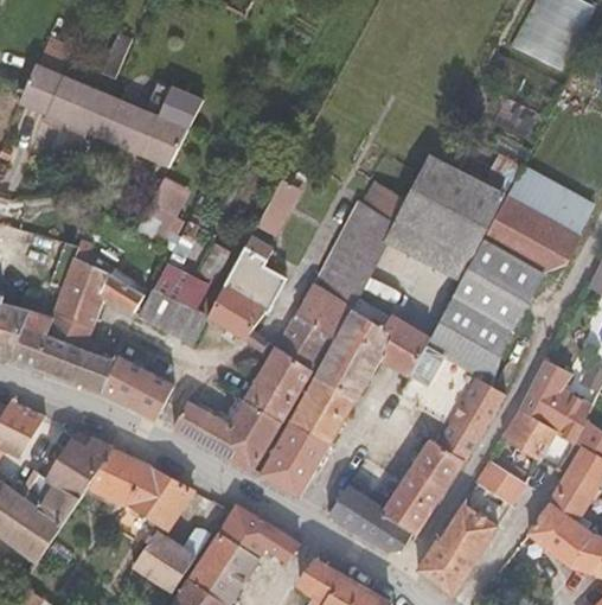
[(561,68),(594,2),(588,0),(530,0),(510,42),(561,68)]
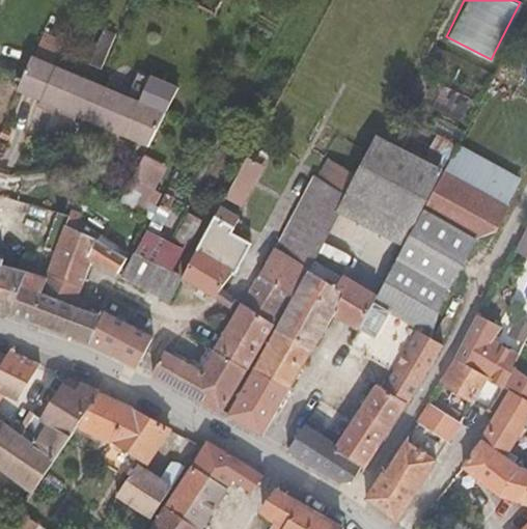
[(17,87),(83,115),(98,82),(31,54),(17,87)]
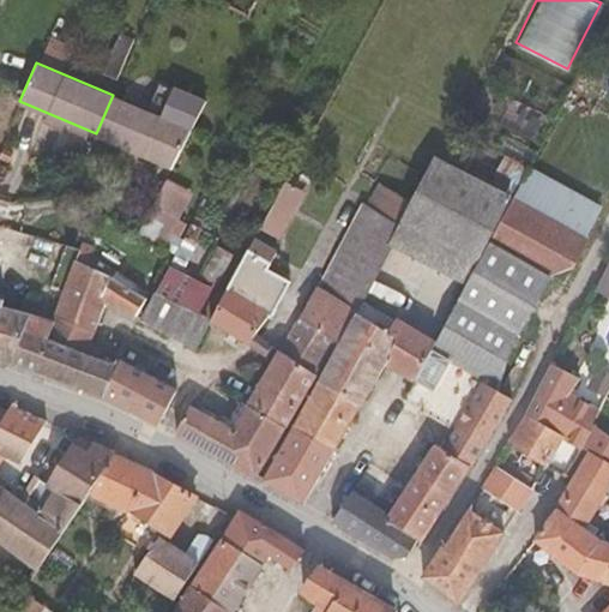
[(113,95),(96,133),(169,166),(190,129),(113,95)]
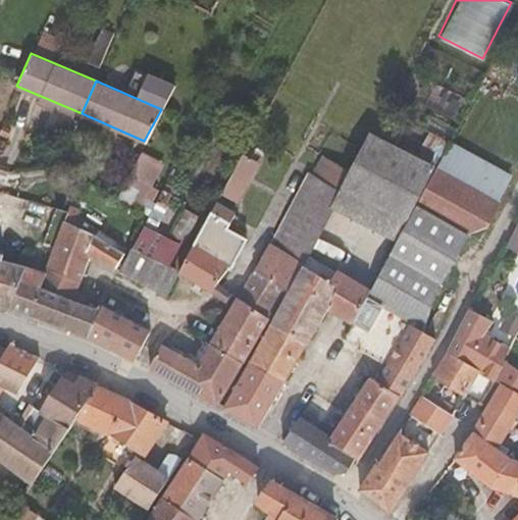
[(365,131),(335,189),(406,223),(433,169),(435,166),(390,143),(400,122),(386,116),(375,136),(365,131)]
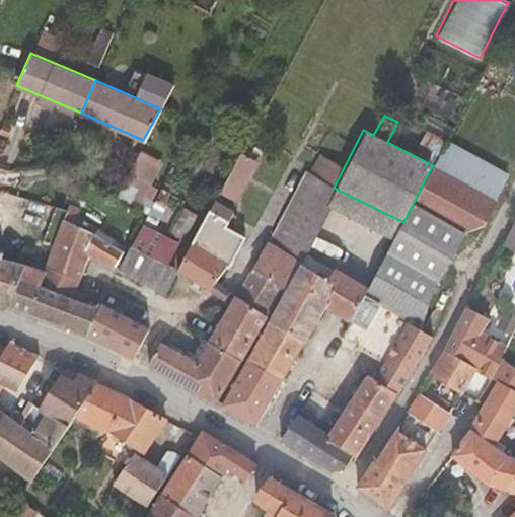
[(443,147),(502,180),(504,178),(444,144),(443,147)]
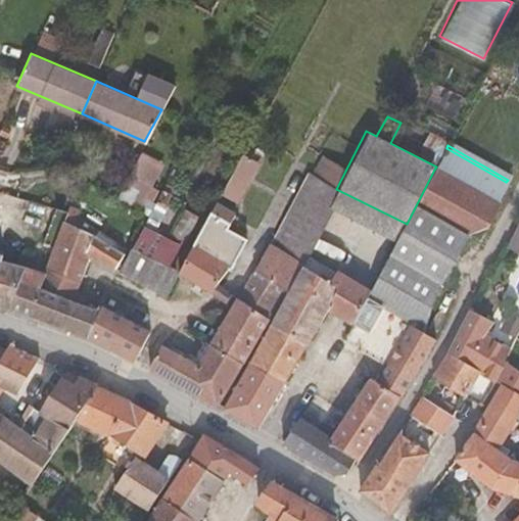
[(434,170),(494,202),(506,182),(446,148),(436,167),(434,170)]
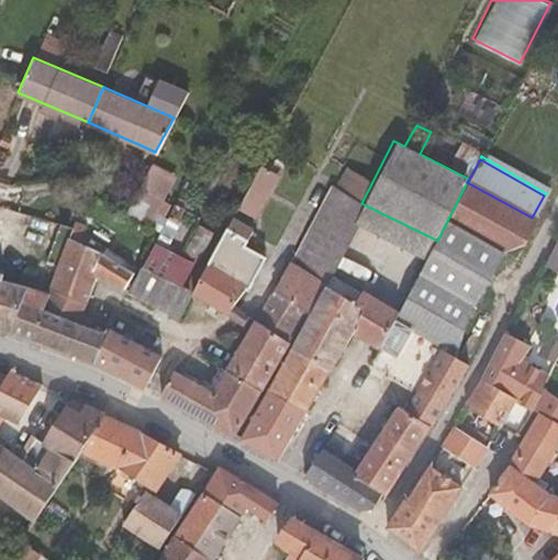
[(259,160),(236,204),(256,215),(279,171),(259,160)]
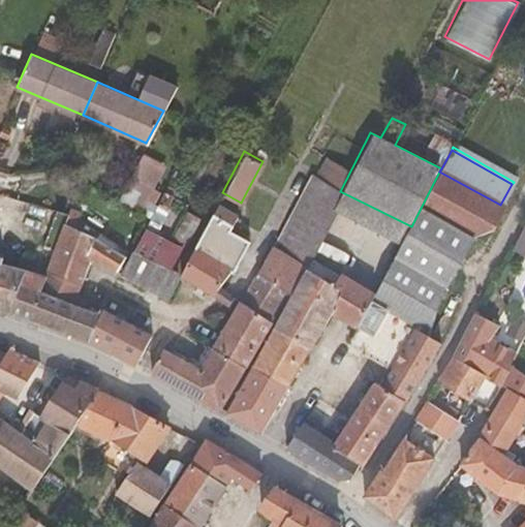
[(397,252),(445,279),(469,236),(493,227),(503,207),(500,205),(439,172),(411,226),(397,252)]
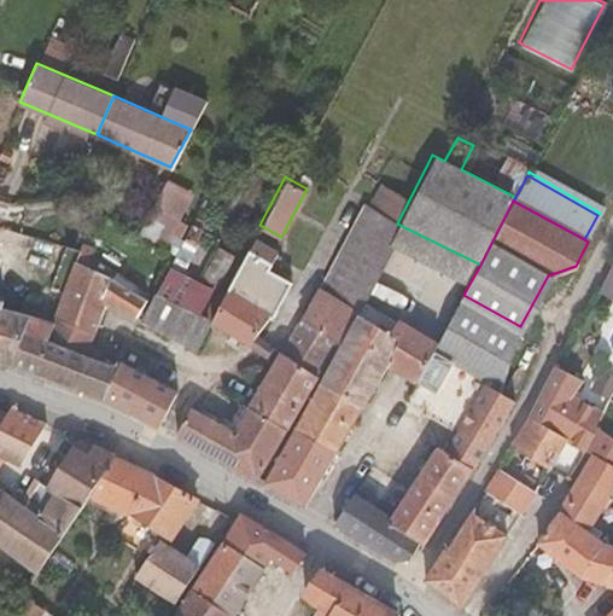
[(139,231),(165,245),(180,219),(152,204),(139,231)]
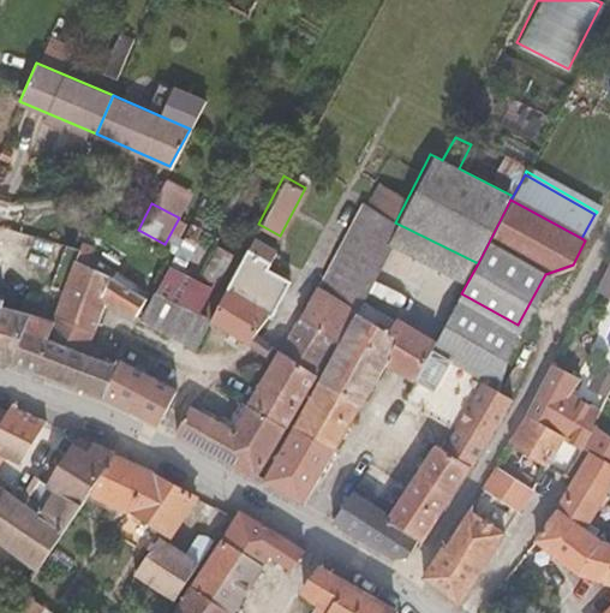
[(268,266),(277,248),(253,236),(241,257),(287,284),(289,279),(268,266)]
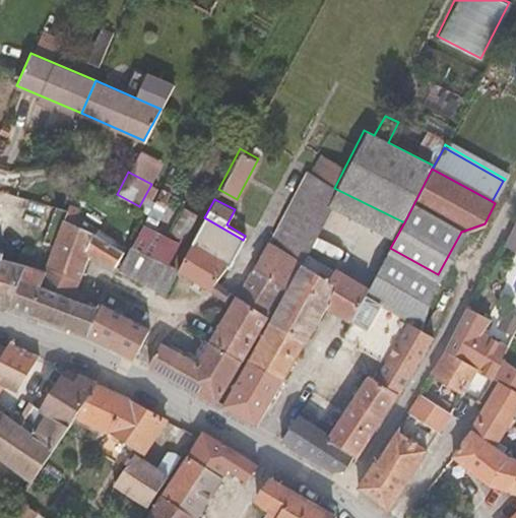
[(74,224),(79,209),(69,204),(66,210),(54,245),(46,266),(76,281),(89,251),(115,265),(122,252),(97,235),(74,224)]
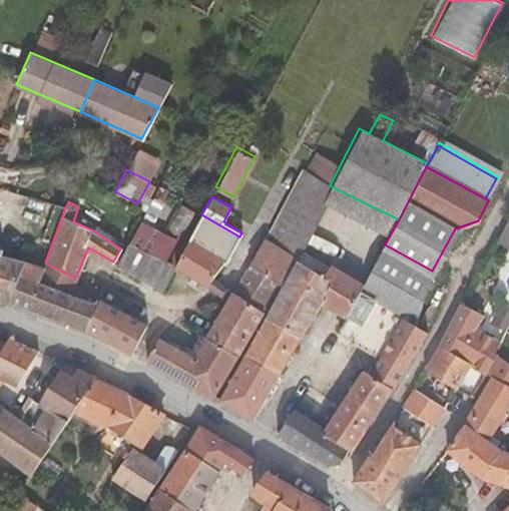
[(65,207),(54,204),(43,237),(53,241),(65,207)]
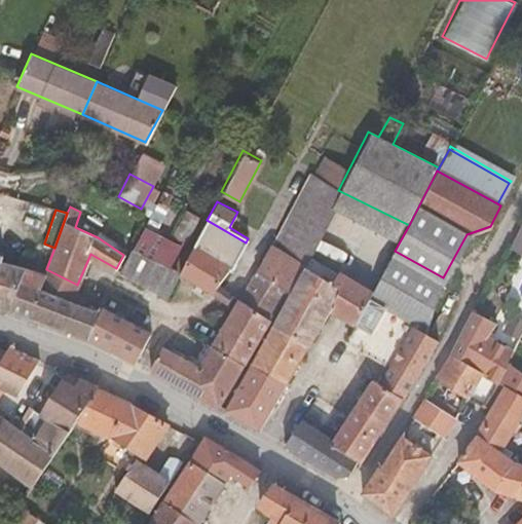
[(521,217),(510,241),(521,247),(521,217)]
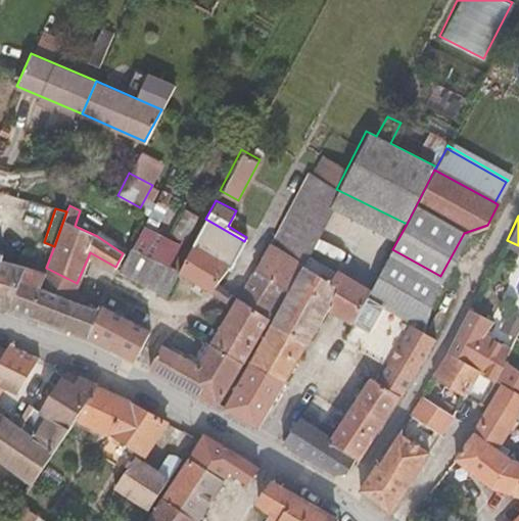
[(177,272),(211,291),(244,241),(205,219),(177,272)]
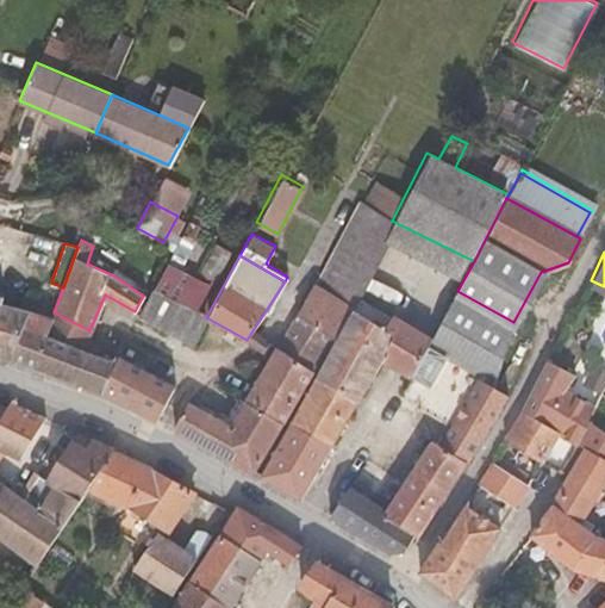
[(193,278),(167,264),(154,290),(179,305),(166,329),(193,343),(204,323),(194,311),(209,285),(193,278)]
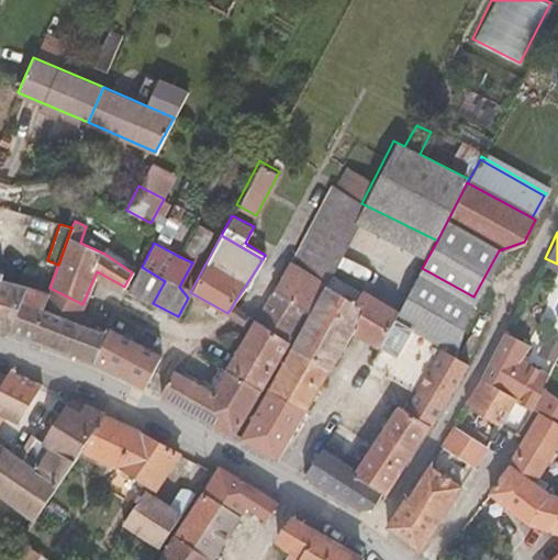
[(332,276),(327,286),(286,264),(270,292),(304,314),(310,316),(291,348),(328,369),(352,329),(378,345),(397,311),(332,276)]
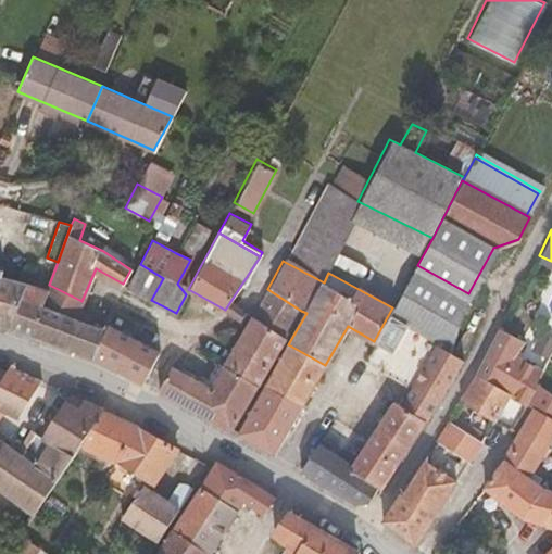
[(140,264),(128,288),(151,300),(163,278),(140,264)]
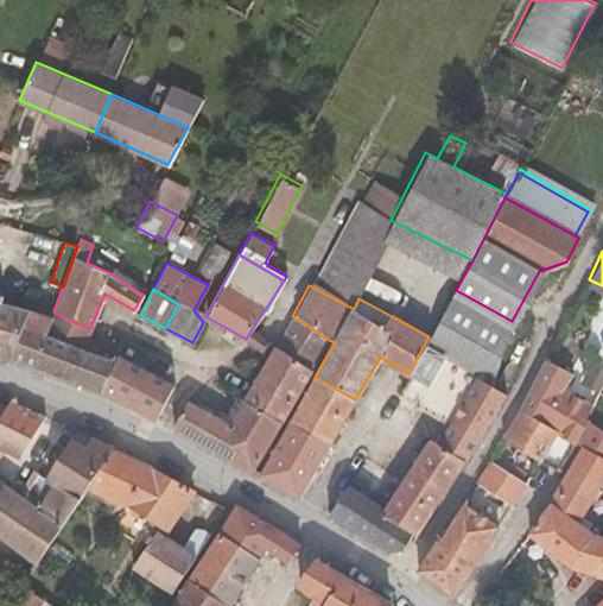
[(476,379),(454,421),(440,446),(463,460),(505,395),(489,386),(506,333),(512,321),(456,290),(440,320),(438,319),(429,336),(408,373),(400,389),(423,403),(446,363),(476,379)]
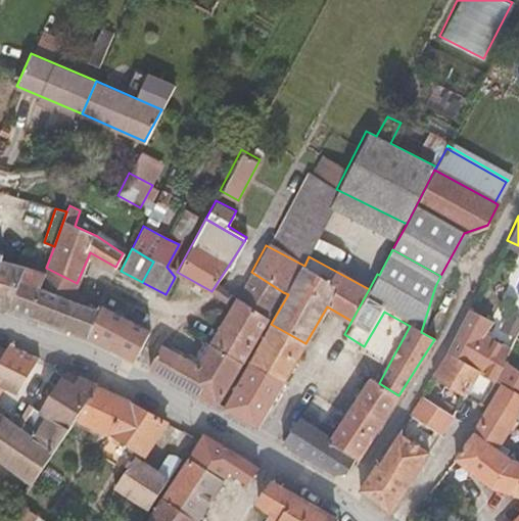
[(0,304),(17,310),(64,328),(75,302),(71,300),(77,283),(46,268),(45,272),(1,261),(2,255),(0,254),(0,304)]
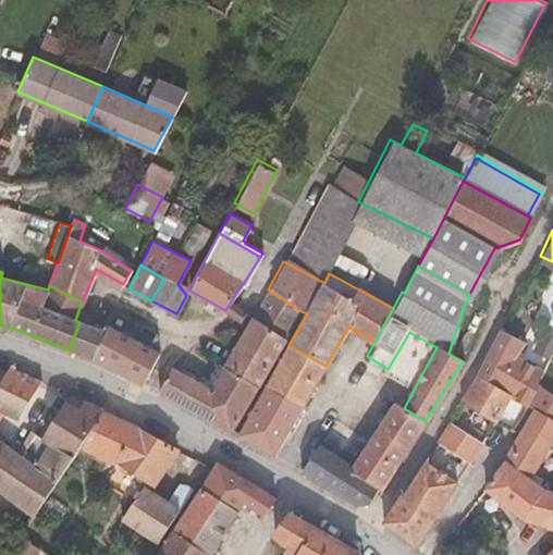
[(302,311),(268,290),(254,315),(286,336),(302,311)]
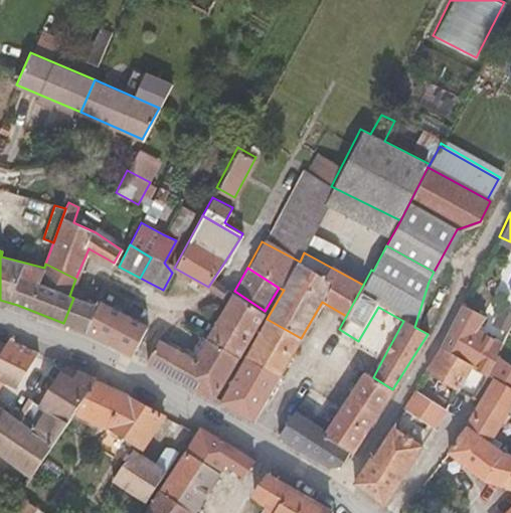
[(265,311),(234,291),(207,337),(237,356),(265,311)]
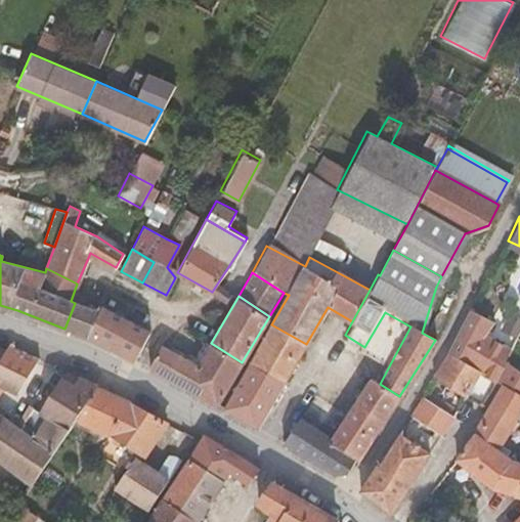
[(433,376),(464,395),(478,371),(467,363),(480,336),(496,344),(506,349),(510,334),(517,317),(512,314),(476,296),(469,309),(449,349),(433,376)]
